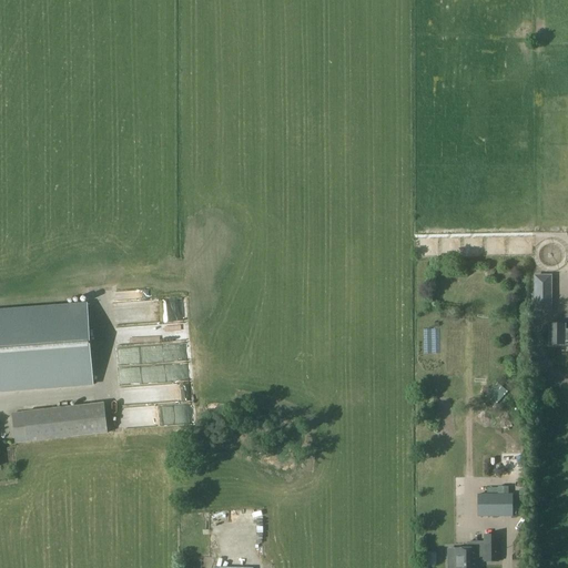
[(550,310),(550,283),(535,283),(535,310),(550,310)]
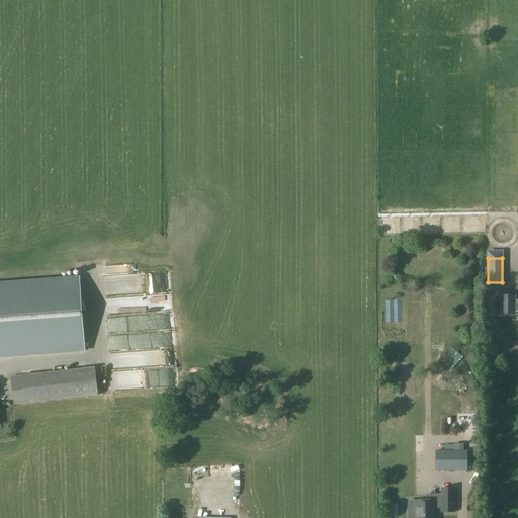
[(0,280),(0,356),(86,350),(81,275),(0,280)]
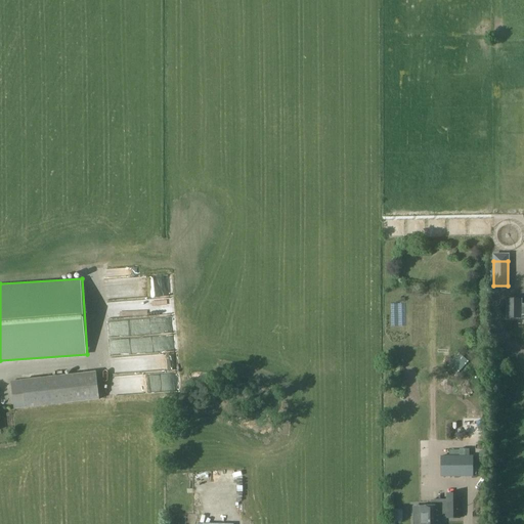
[(136,298),(136,300),(149,300),(148,290),(132,290),(132,298),(136,298)]
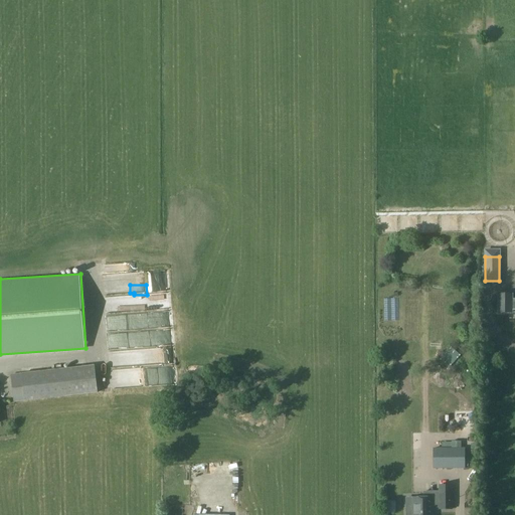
[(514,304),(512,304),(512,295),(498,295),(498,313),(512,313),(512,311),(514,310),(514,304)]
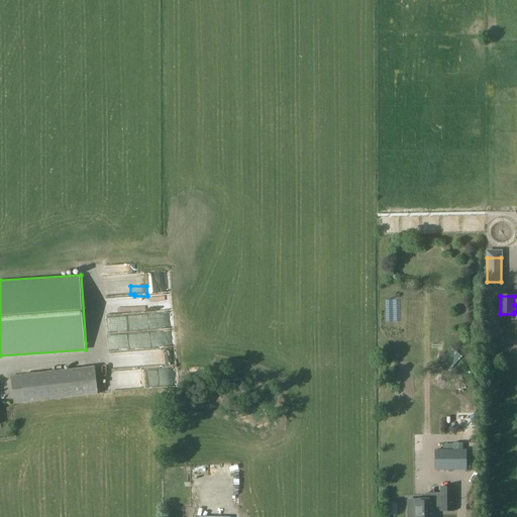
[(124,337),(152,337),(152,321),(106,322),(106,344),(124,344),(124,337)]
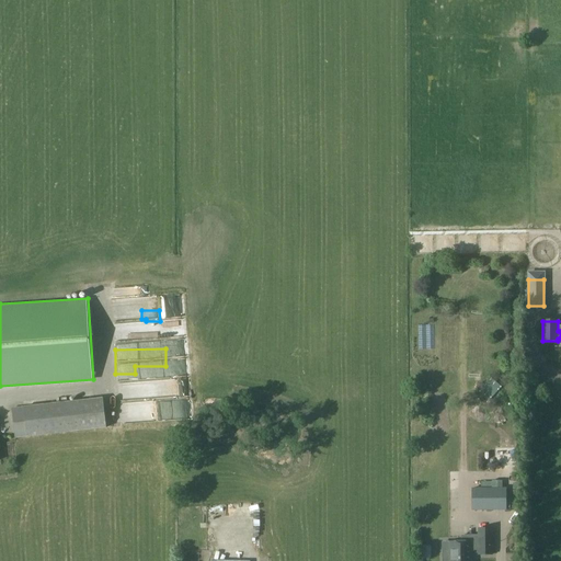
[(19,435),(106,425),(104,397),(15,408),(19,435)]
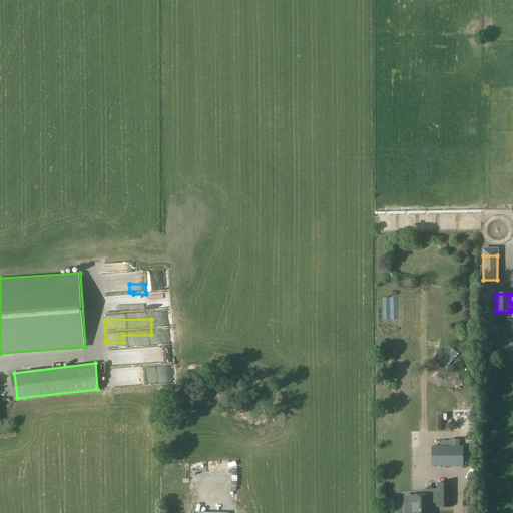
[(462,447),(432,447),(432,467),(462,467),(462,447)]
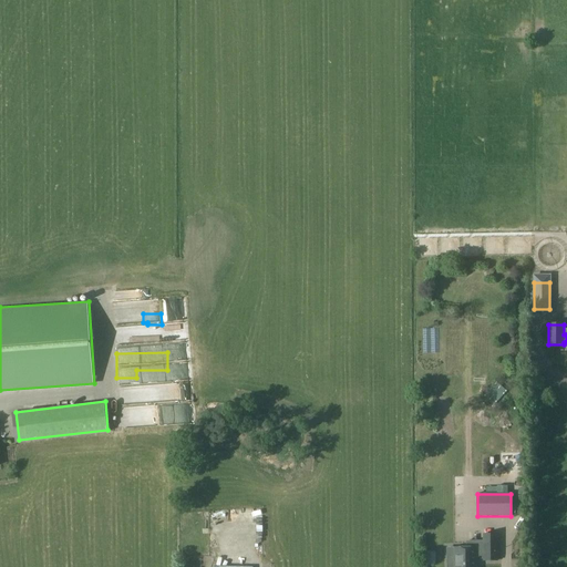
[(452,566),(475,566),(475,559),(482,559),(482,562),(496,562),(496,536),(482,536),(482,543),(465,543),(465,548),(453,548),(453,549),(452,566)]
